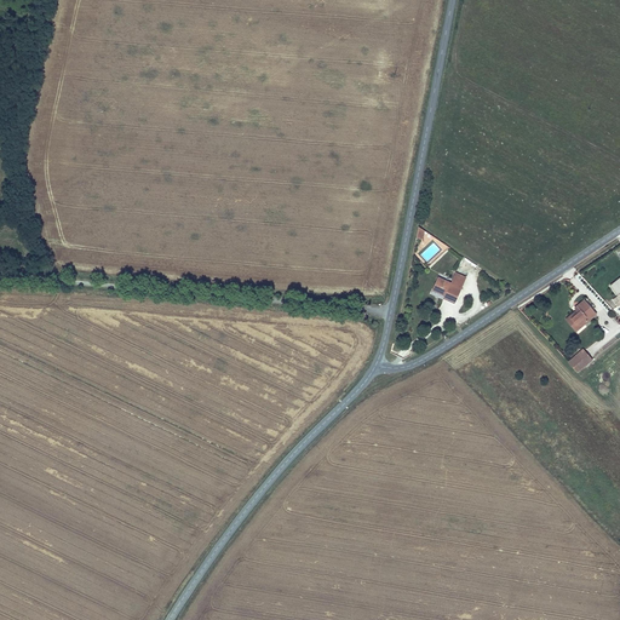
[(619,275),(608,285),(616,296),(619,299),(619,275)]
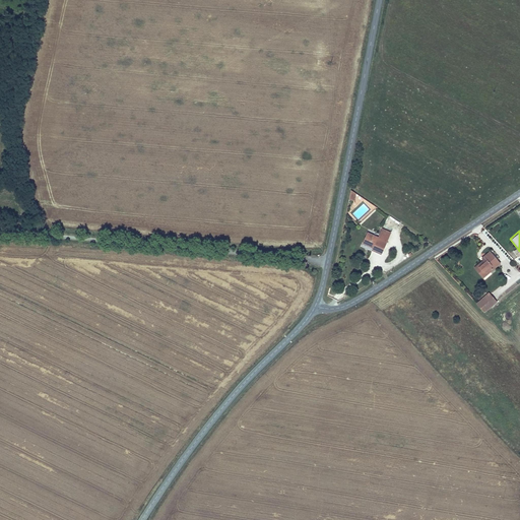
[(386,244),(390,236),(381,232),(377,240),(386,244)]
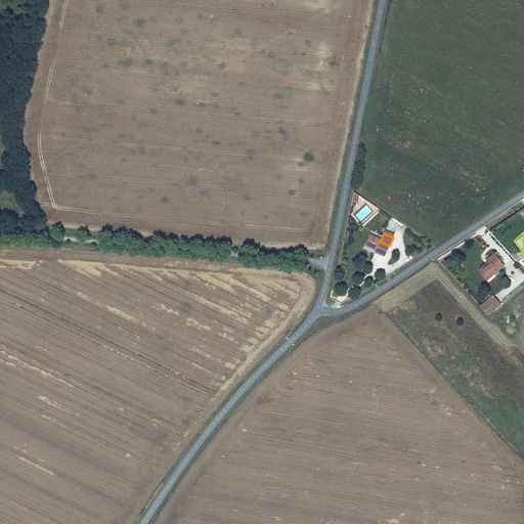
[(377,248),(376,250),(375,251),(385,255),(389,246),(380,242),(369,236),(365,245),(374,249),(375,247),(377,248)]
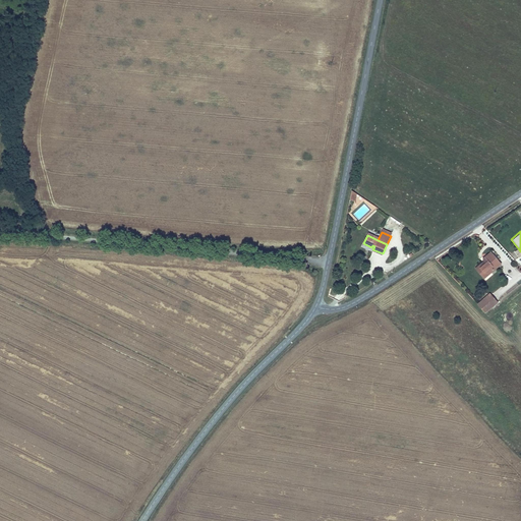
[(501,264),(493,254),(488,257),(487,255),(483,258),(484,261),(486,263),(477,271),(484,278),(501,264)]
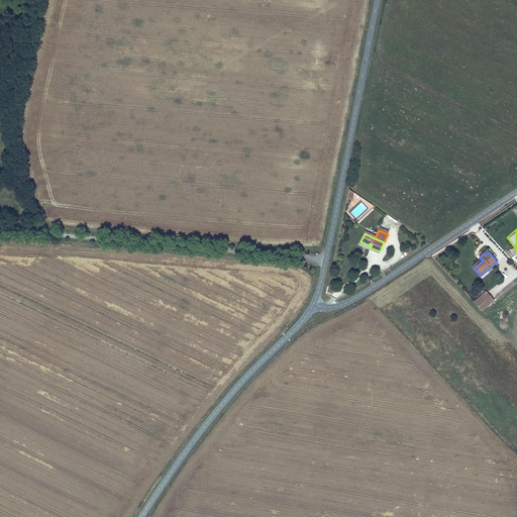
[(474,269),(483,261),(481,259),(473,267),(474,269)]
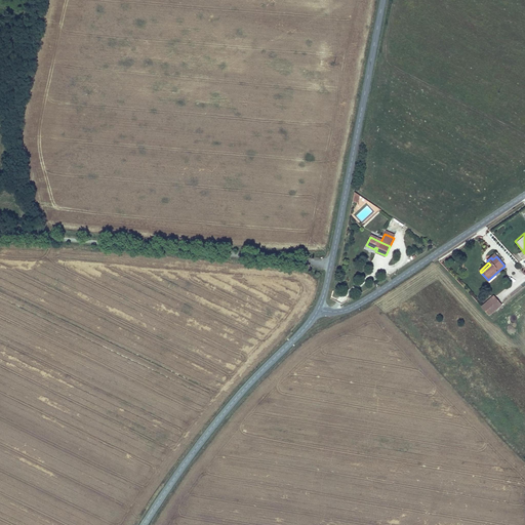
[(500,306),(493,297),(481,307),(489,315),(500,306)]
